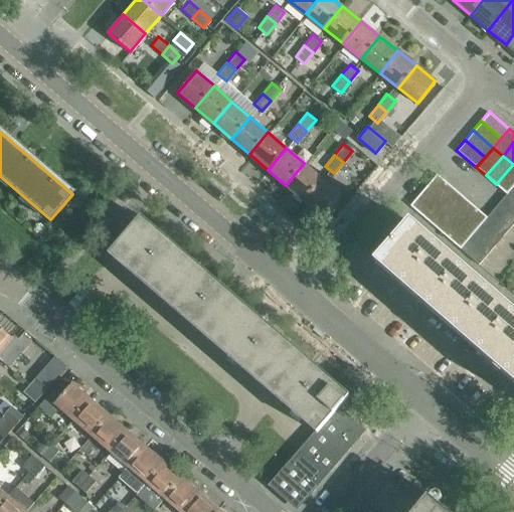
[(286,185),(304,200),(322,179),(304,163),(286,185)]
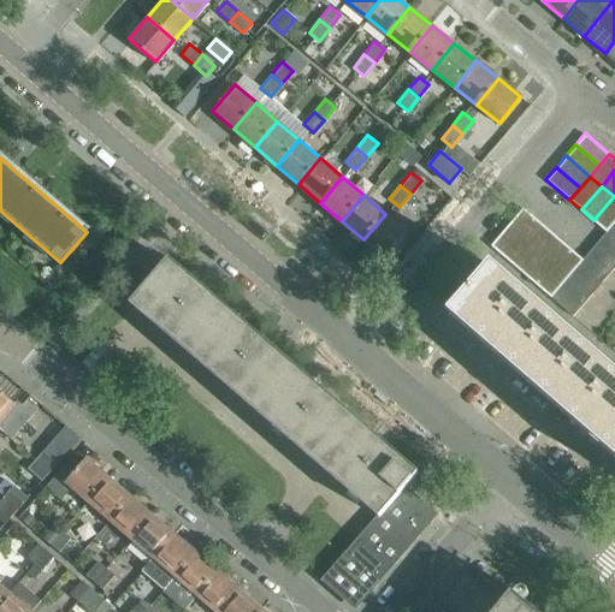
[(607,229),(614,219),(614,197),(614,196),(593,220),(605,230),(607,229)]
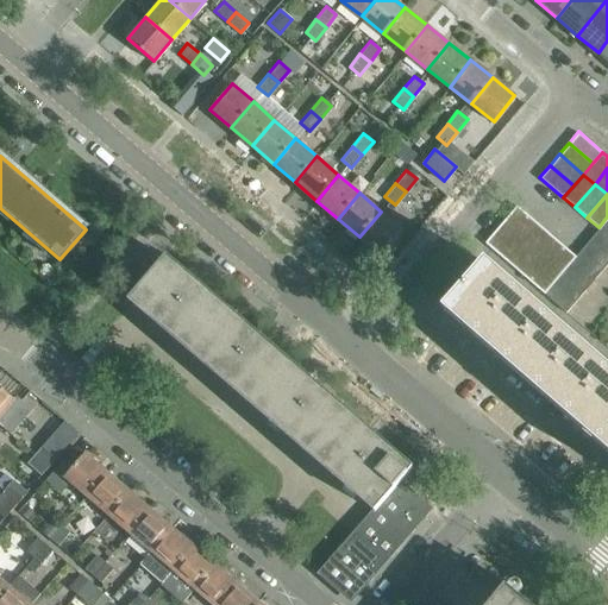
[(509,235),(528,214),(516,205),(497,226),(506,232),(509,235)]
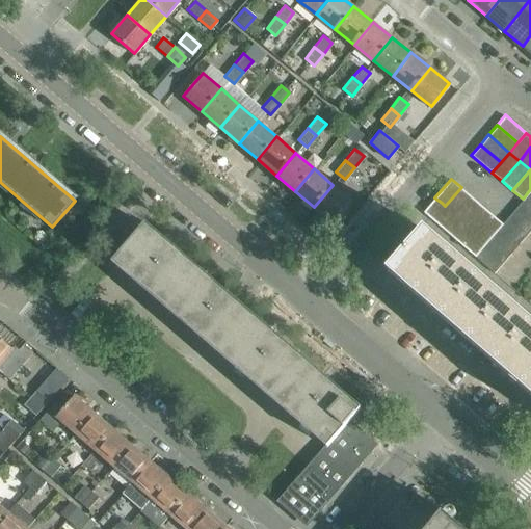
[(333,185),(314,207),(333,223),(351,201),(333,185)]
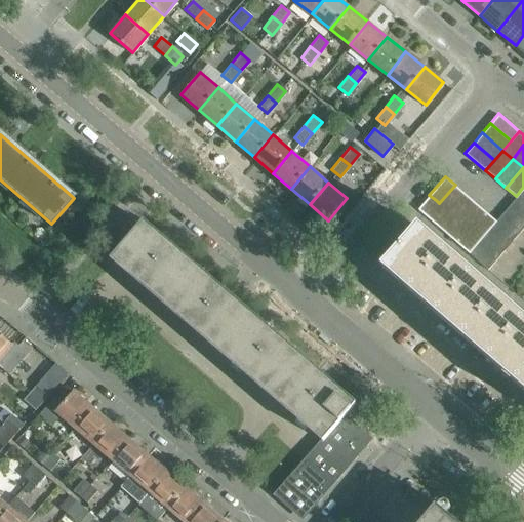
[(442,206),(448,211),(449,212),(466,194),(455,185),(439,203),(442,206)]
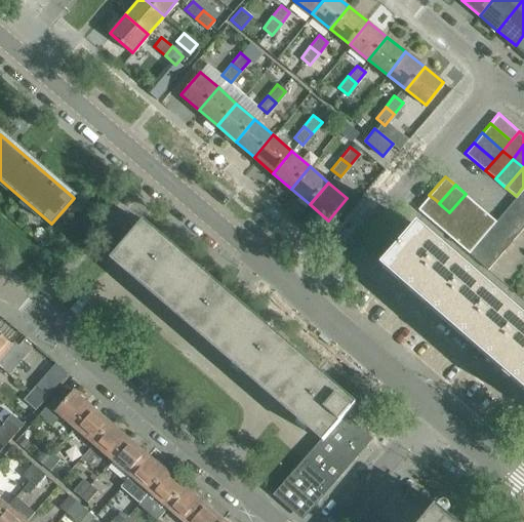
[(449,212),(454,216),(459,221),(476,202),(466,194),(449,212)]
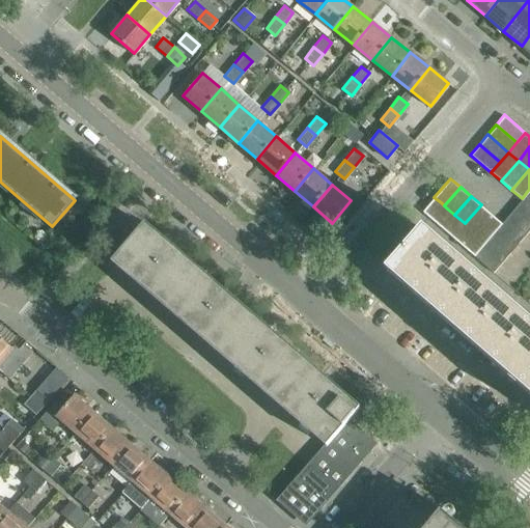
[(422,211),(429,216),(441,202),(434,197),(422,211)]
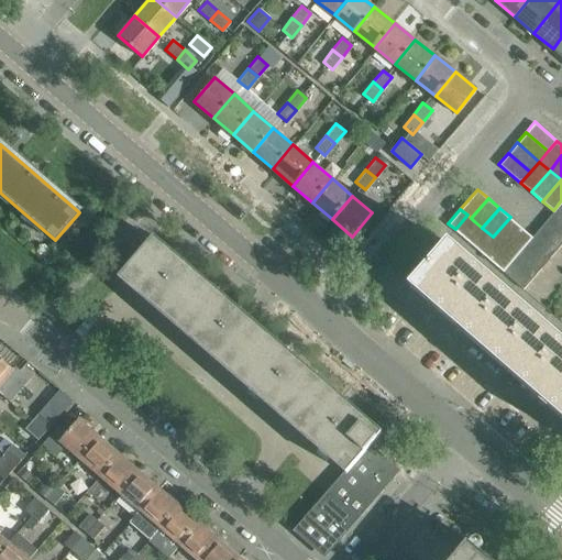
[(546,219),(561,232),(561,215),(554,209),(553,210),(546,219)]
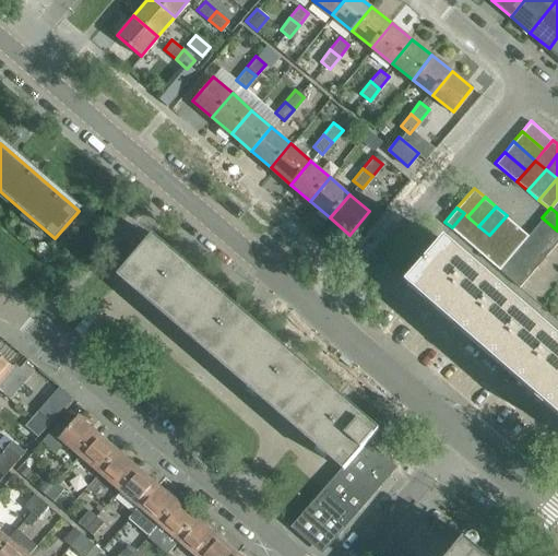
[(452,227),(459,234),(471,220),(467,216),(464,213),(452,227)]
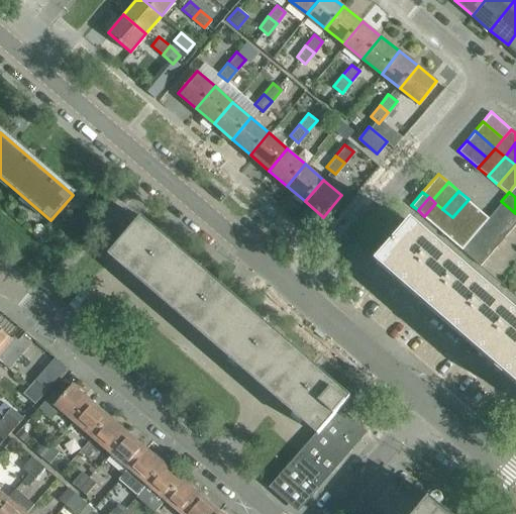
[(453,219),(460,224),(462,226),(478,208),(469,199),(452,217),(453,219)]
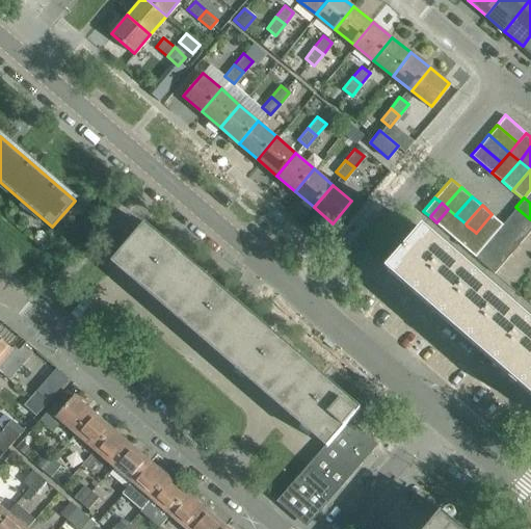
[(508,217),(527,234),(530,228),(530,219),(515,207),(508,217)]
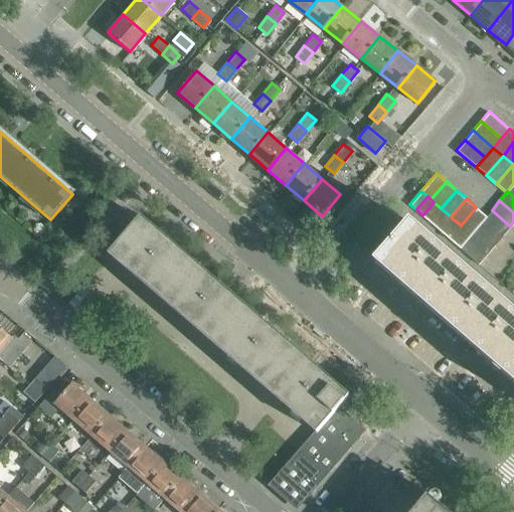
[(422,215),(429,220),(440,207),(434,202),(422,215)]
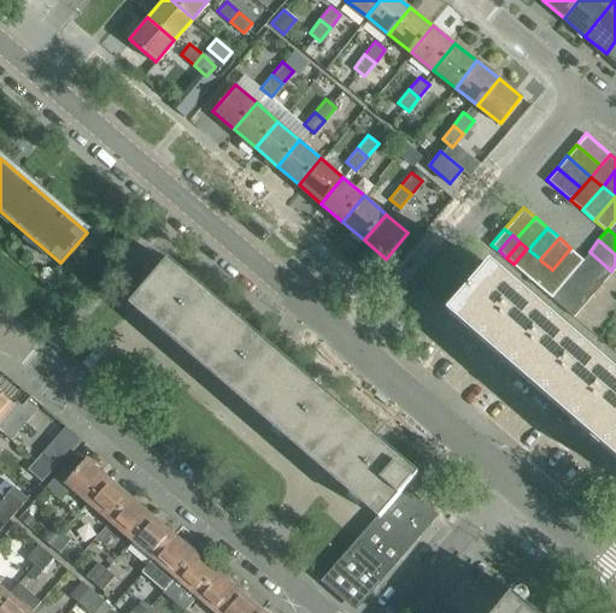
[(514,264),(521,270),(534,254),(528,249),(527,248),(514,264)]
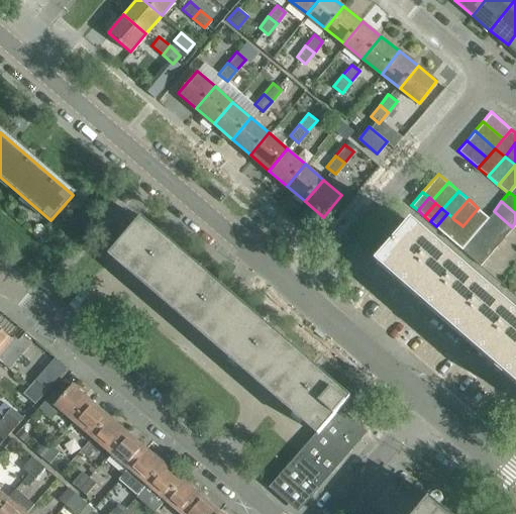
[(462,226),(467,229),(473,235),(478,229),(486,220),(489,216),(478,208),(462,226)]
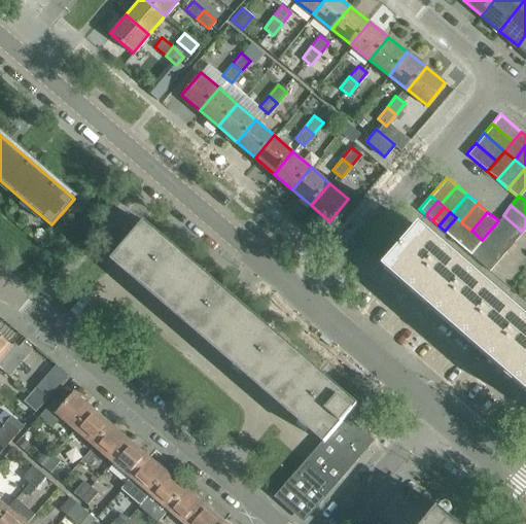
[(503,215),(498,220),(495,224),(514,241),(522,232),(503,215)]
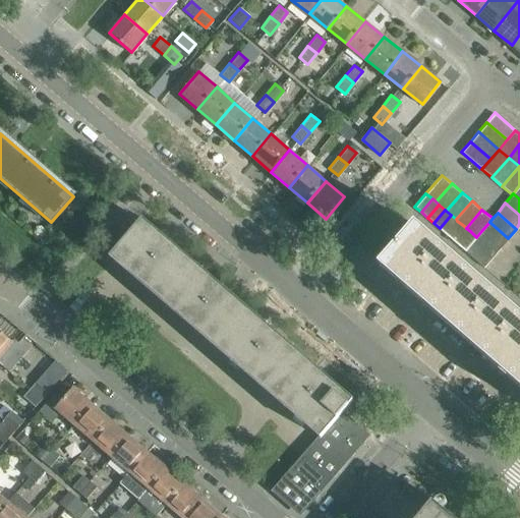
[(440,228),(446,234),(457,221),(456,219),(451,215),(440,228)]
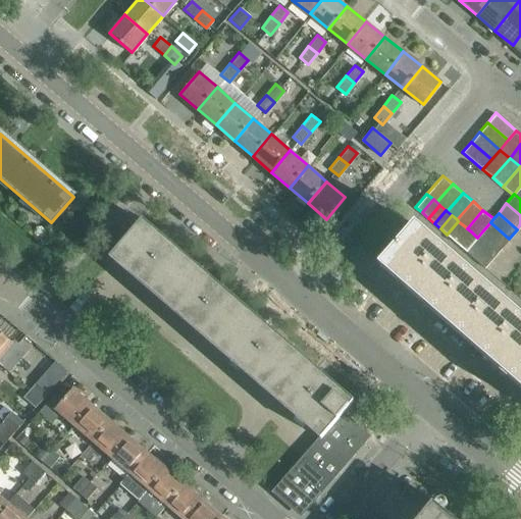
[(111,257),(318,435),(320,436),(358,394),(343,381),(337,386),(320,372),(323,369),(317,364),(314,367),(143,219),(111,257)]
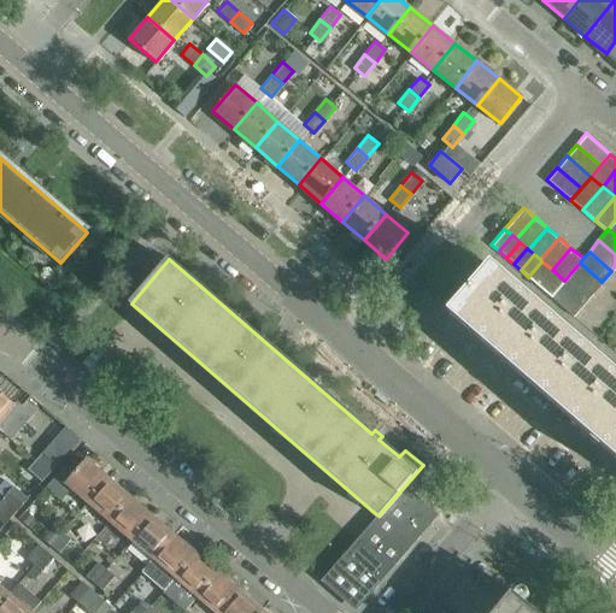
[(528,277),(535,283),(550,267),(541,261),(528,277)]
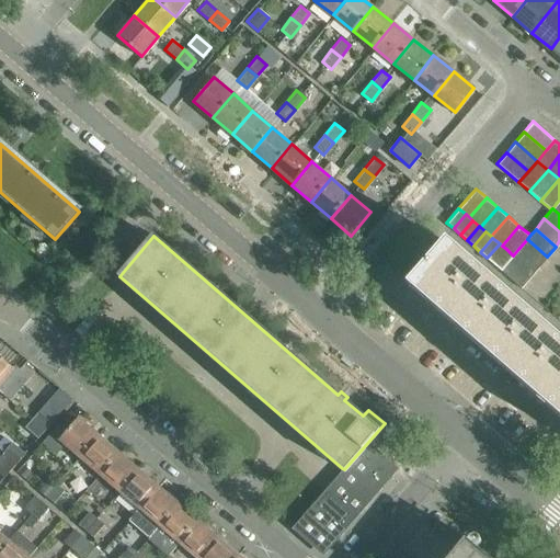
[(527,239),(518,249),(538,266),(547,257),(527,239)]
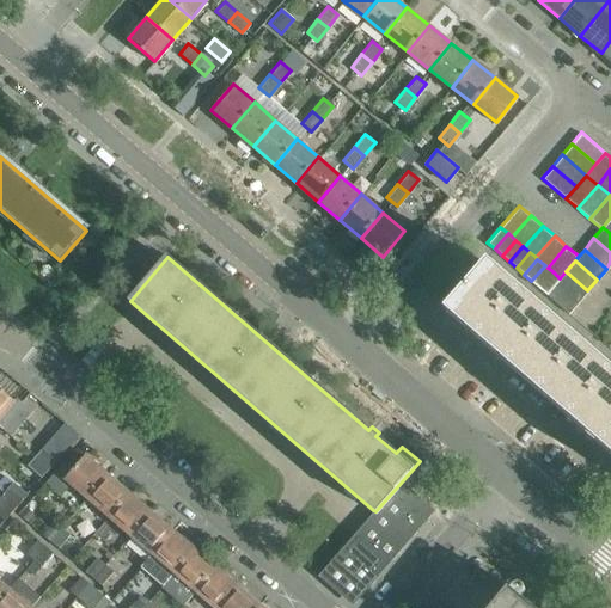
[(450,306),(610,444),(610,368),(553,318),(488,262),(450,306)]
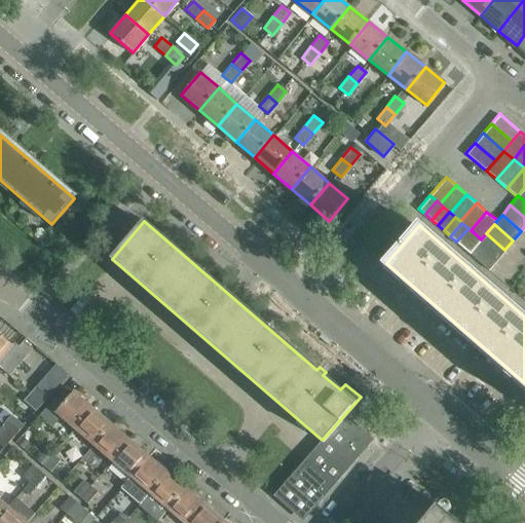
[(456,241),(463,247),(475,233),(471,230),(469,228),(456,241)]
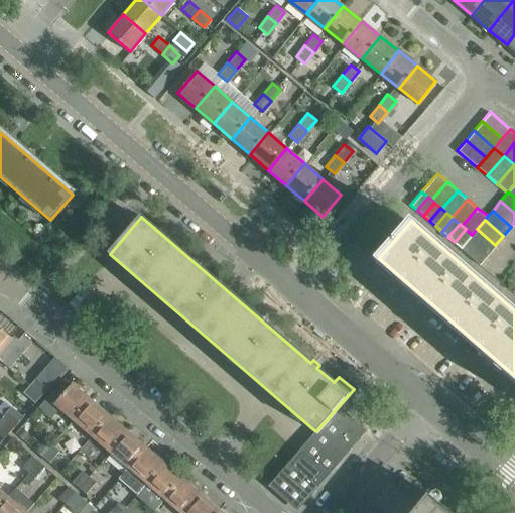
[(455,242),(461,248),(469,238),(472,235),(466,229),(455,242)]
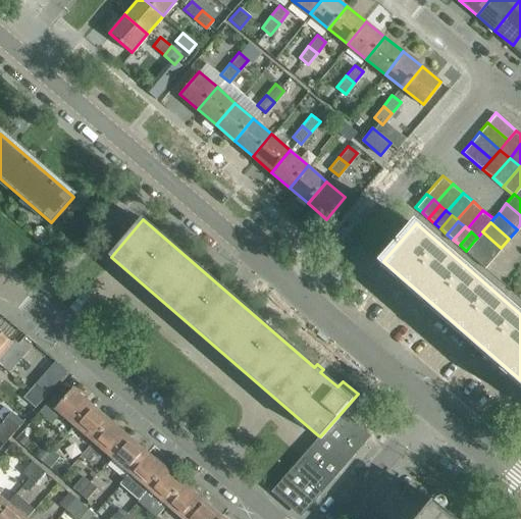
[(477,238),(474,241),(492,257),(501,248),(482,231),(477,238)]
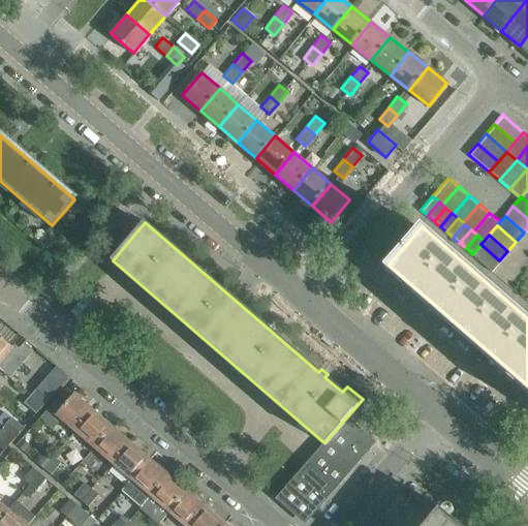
[(480,244),(472,254),(491,271),(499,260),(480,244)]
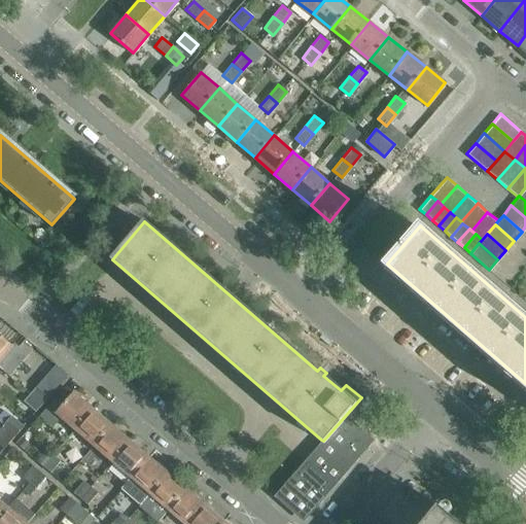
[(0,367),(8,375),(27,353),(13,342),(11,344),(0,334),(0,367)]
